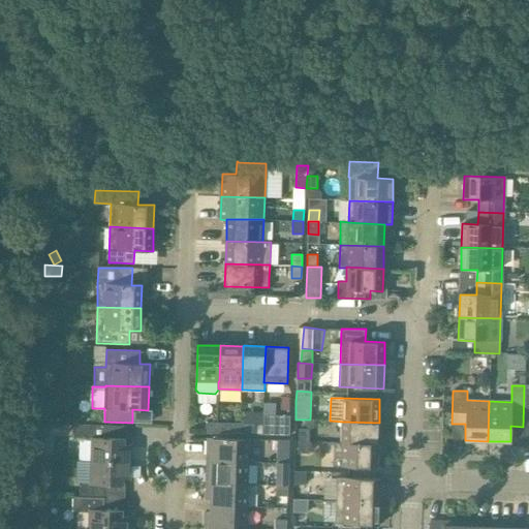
[(217,433),(218,423),(206,422),(205,433),(217,433)]
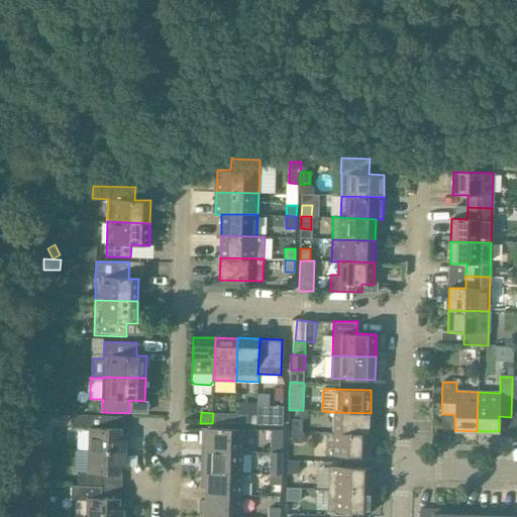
[(370,434),(371,413),(334,412),(333,432),(333,433),(370,434)]
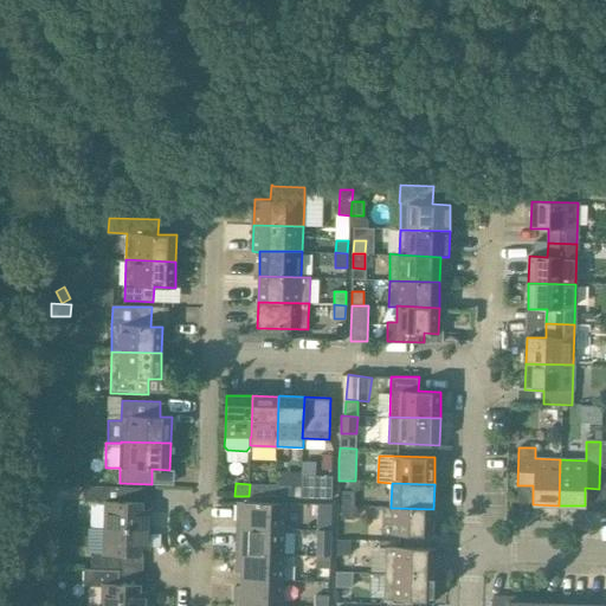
[(263,484),(250,484),(249,496),(263,497),(263,484)]
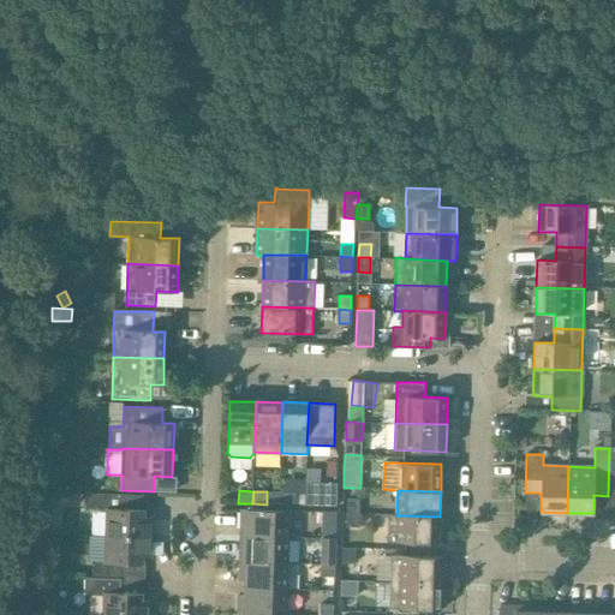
[(107,508),(106,535),(151,536),(153,517),(144,515),(145,508),(117,508),(117,494),(87,493),(87,507),(107,508)]
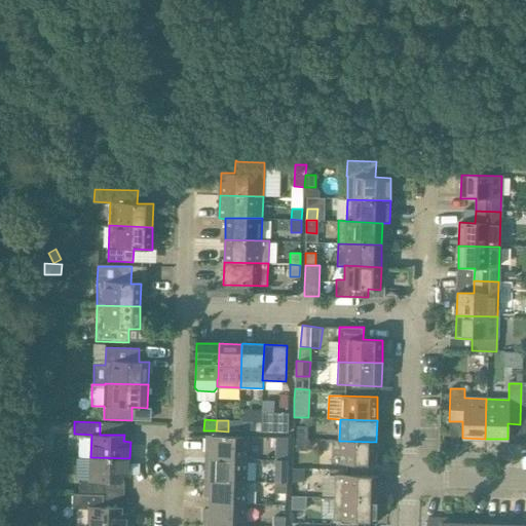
[(261,433),(262,421),(250,421),(249,431),(261,433)]
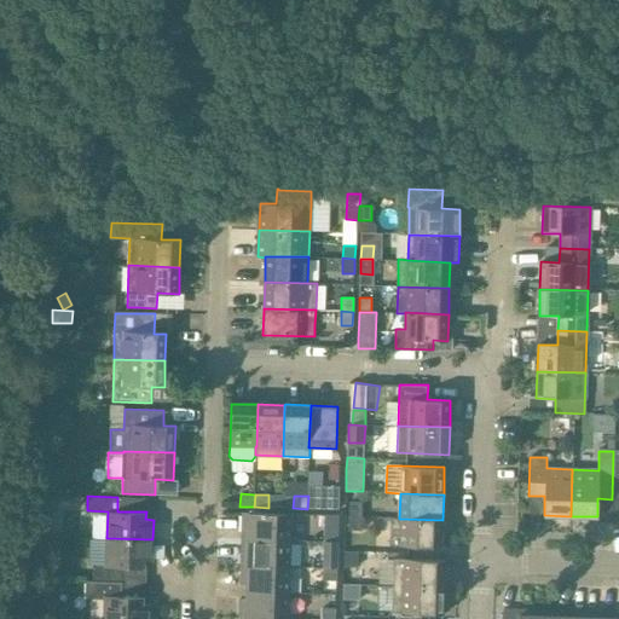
[(308,496),(307,509),(320,509),(320,497),(308,496)]
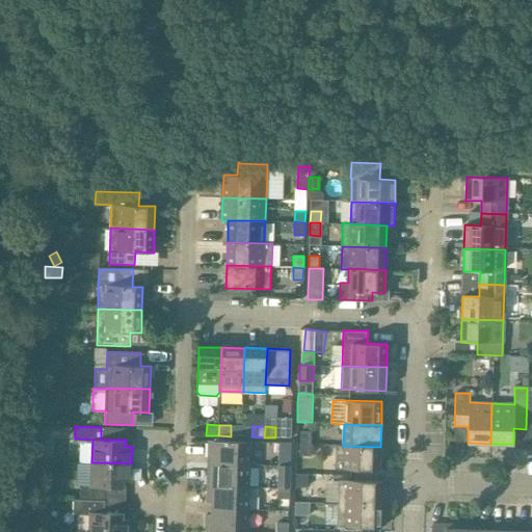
[(300,444),(311,444),(311,431),(300,431),(300,444)]
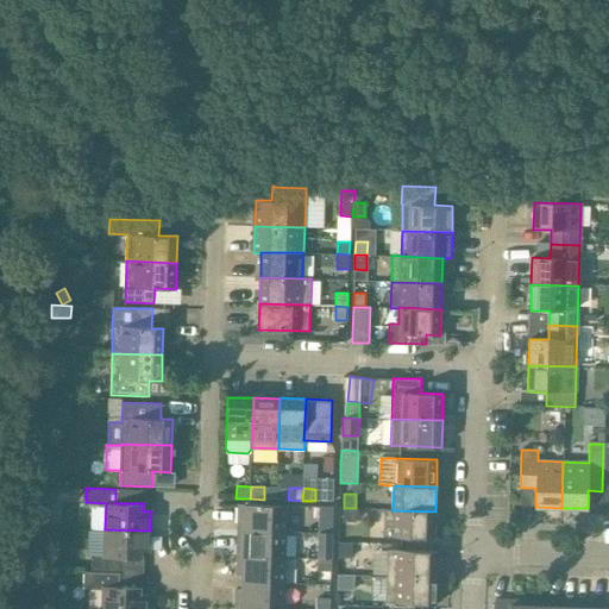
[(244,525),(244,531),(286,532),(287,506),(239,504),(238,525),(244,525)]
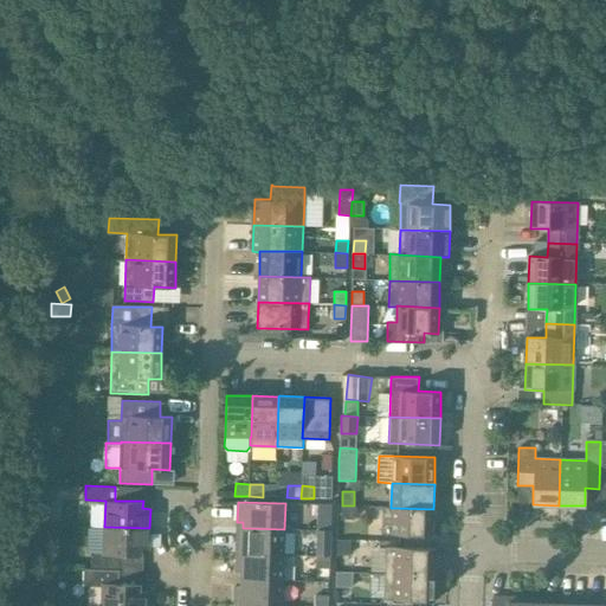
[(331,504),(317,503),(317,530),(331,530),(331,504)]
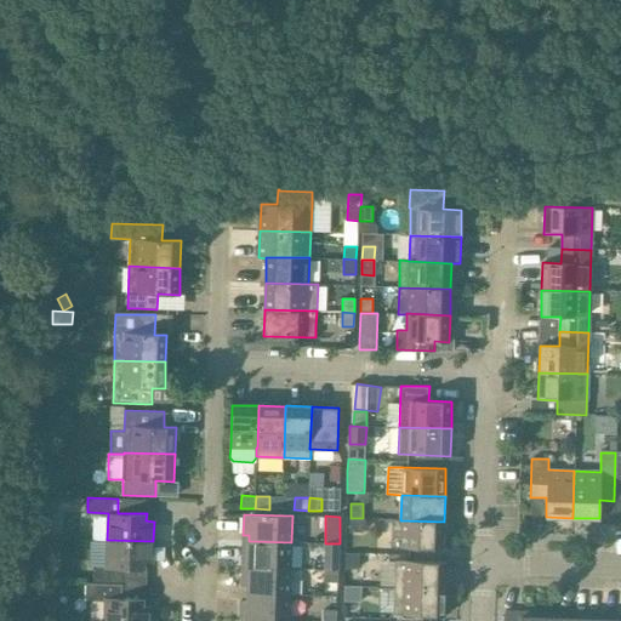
[(363,518),(351,518),(351,531),(363,533),(363,518)]
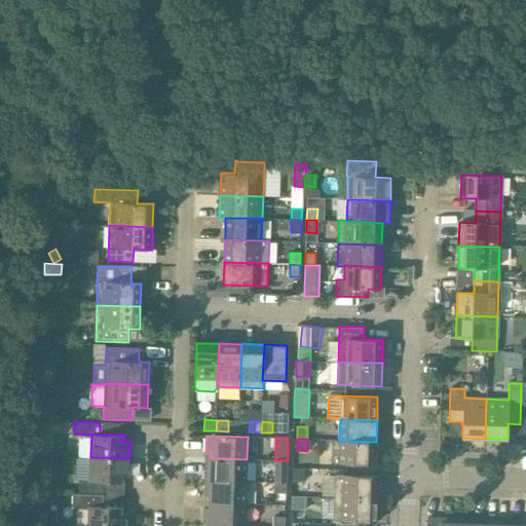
[(375,464),(376,442),(339,441),(339,440),(332,440),(332,463),(375,464)]
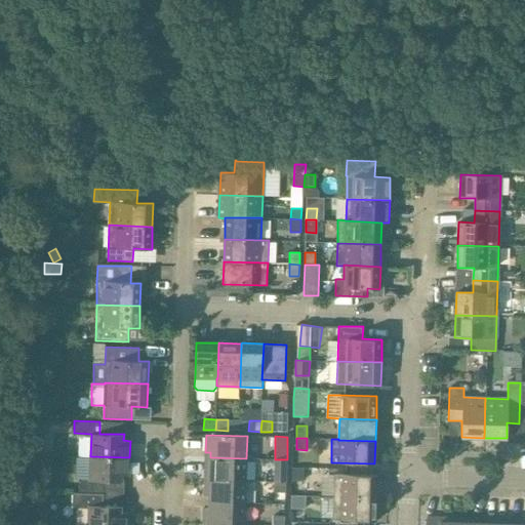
[(78,483),(78,492),(90,492),(104,492),(104,481),(122,482),(122,476),(129,476),(129,457),(90,456),(89,479),(82,479),(78,483)]
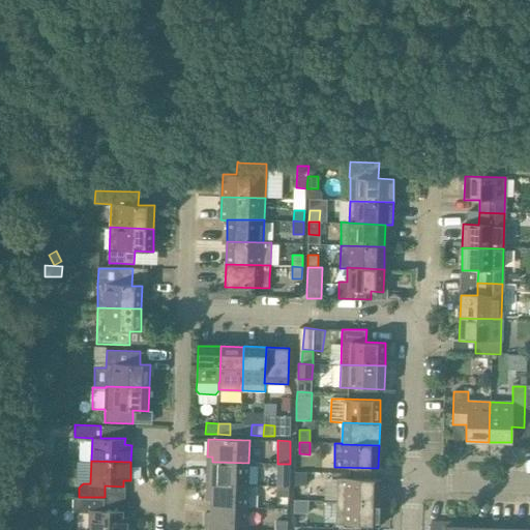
[(247,486),(248,463),(212,462),(212,468),(207,467),(206,484),(247,486)]
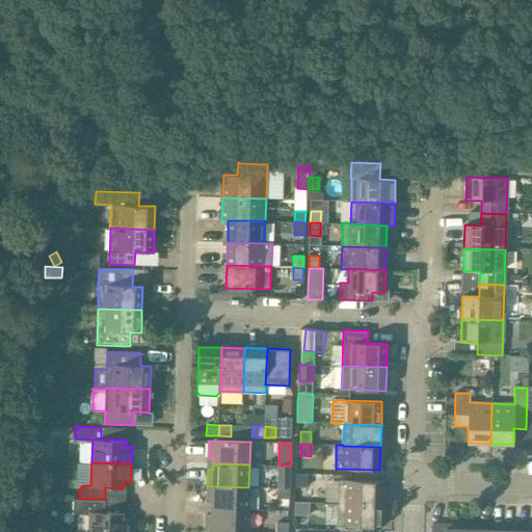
[(277,477),(277,488),(290,488),(290,478),(291,467),(290,467),(277,466),(277,477)]
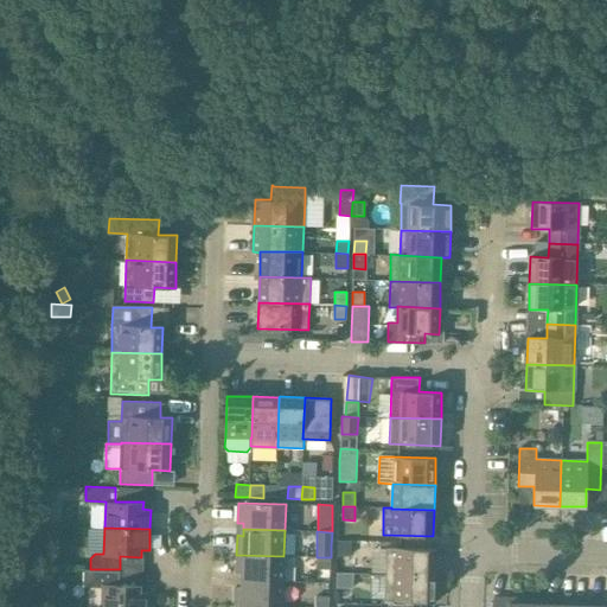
[(351,542),(338,542),(338,557),(351,557),(351,542)]
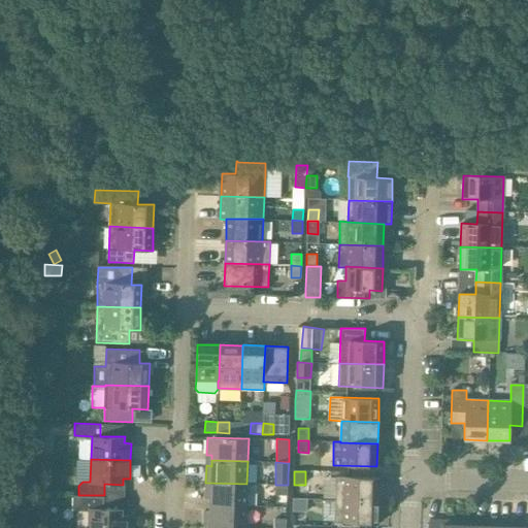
[(335,499),(378,500),(380,477),(336,476),(335,499)]
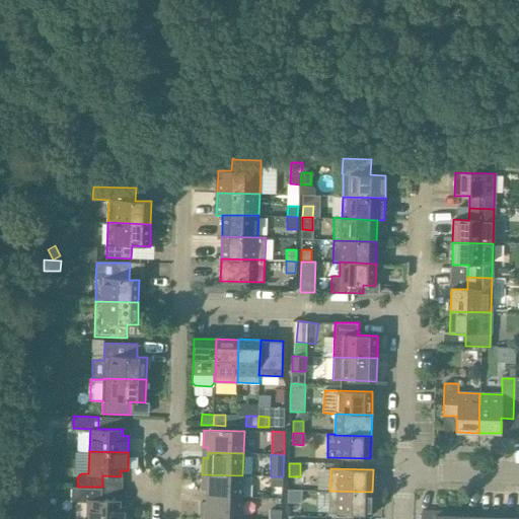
[(242,498),(242,475),(202,474),(202,491),(207,491),(207,496),(242,498)]
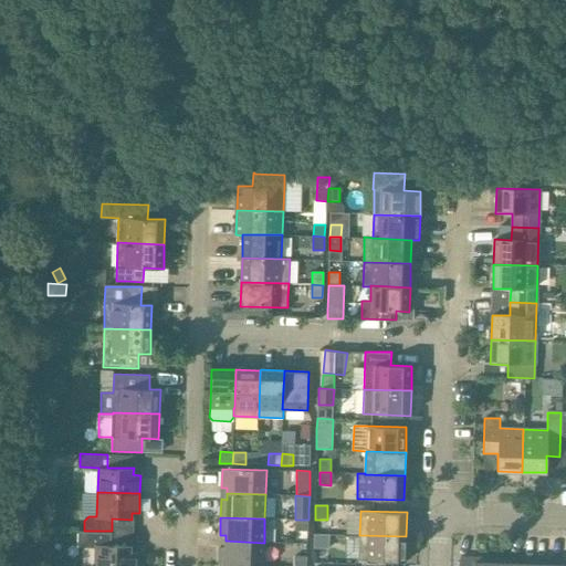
[(308,520),(295,520),(294,531),(307,532),(308,520)]
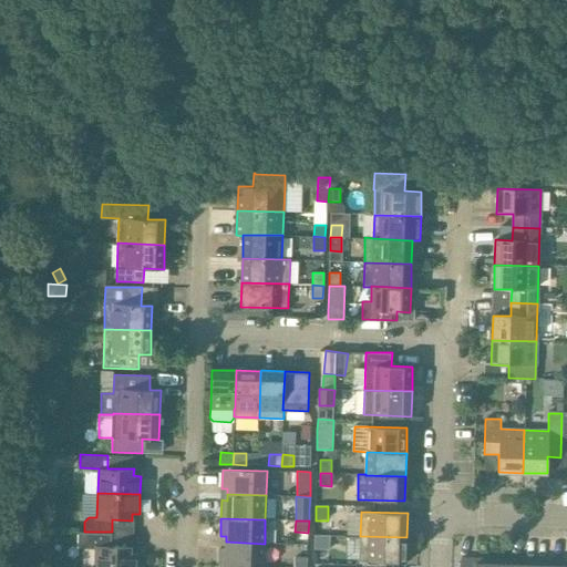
[(80,532),(80,548),(82,548),(81,566),(137,566),(138,554),(131,554),(131,547),(120,546),(121,533),(112,532),(98,532),(84,532),(80,532)]
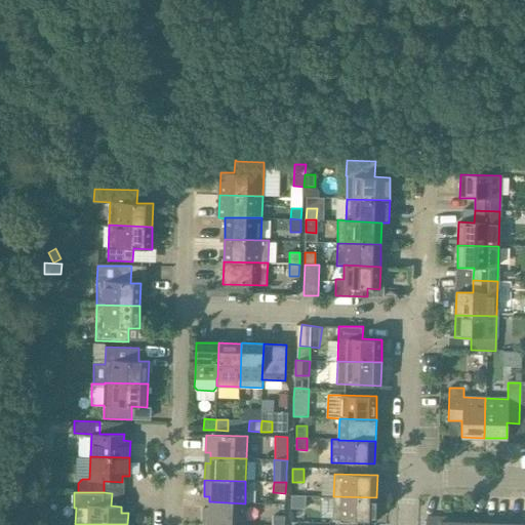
[(291,495),(290,508),(305,508),(305,496),(291,495)]
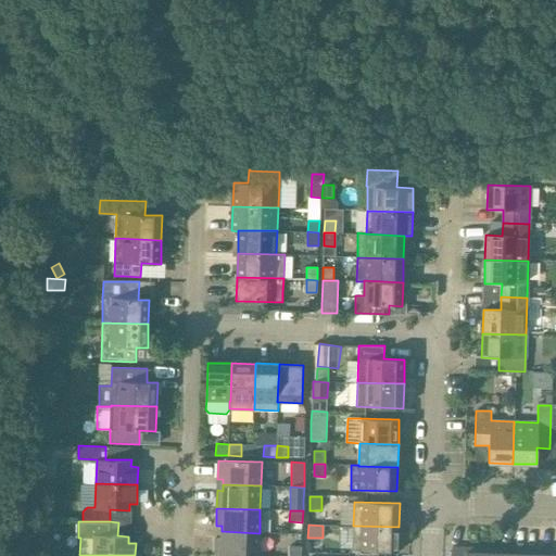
[(399,552),(399,527),(353,526),(353,550),(399,552)]
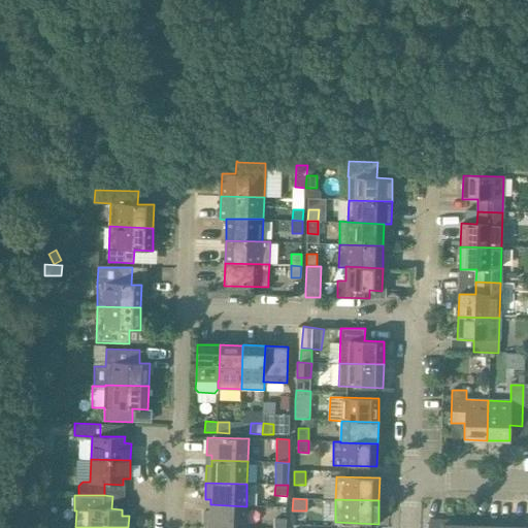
[(204,527),(216,527),(245,527),(246,506),(210,504),(210,510),(205,510),(204,527)]
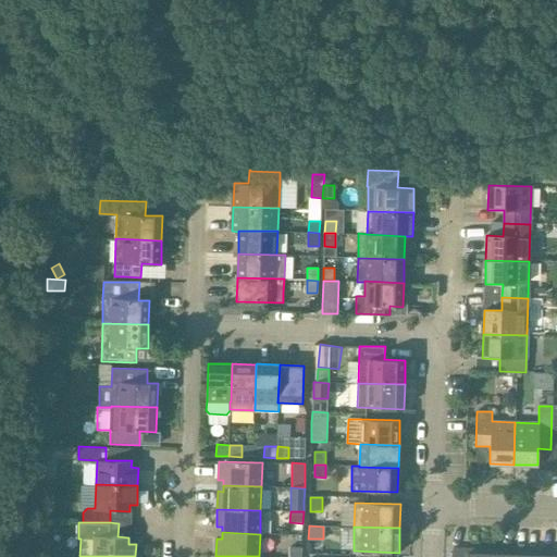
[(288,556),(301,556),(302,547),(289,547),(288,556)]
